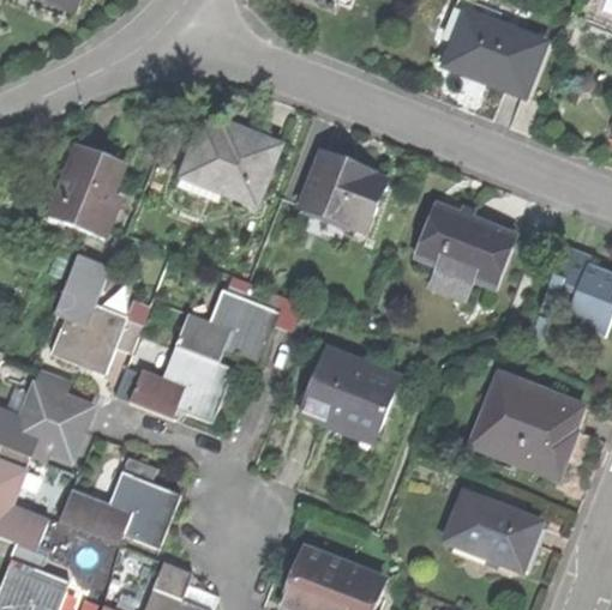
[(49,0),(75,10),(78,0),(49,0)]
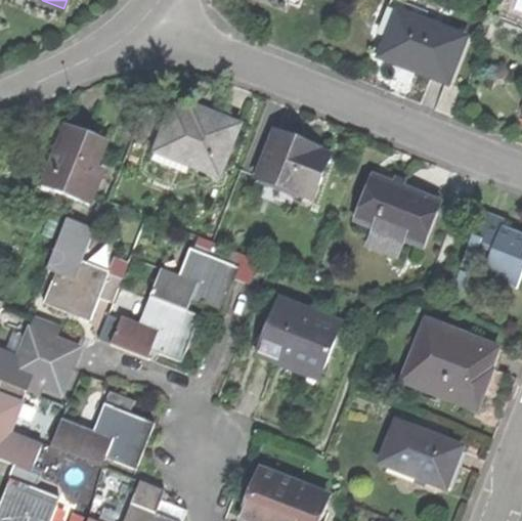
[(397,8),(380,54),(412,67),(447,81),(466,35),(397,8)]
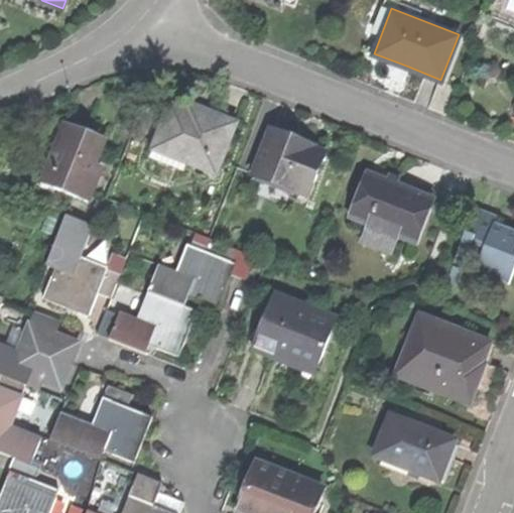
[(184,107),(168,101),(151,146),(215,169),(234,119),(199,106),(197,112),(184,107)]
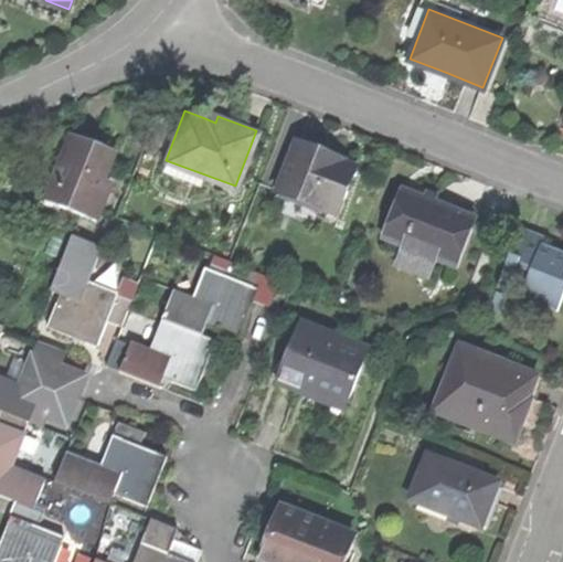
[(61,155),(51,182),(64,187),(57,204),(96,218),(107,187),(101,184),(114,147),(68,131),(61,155)]
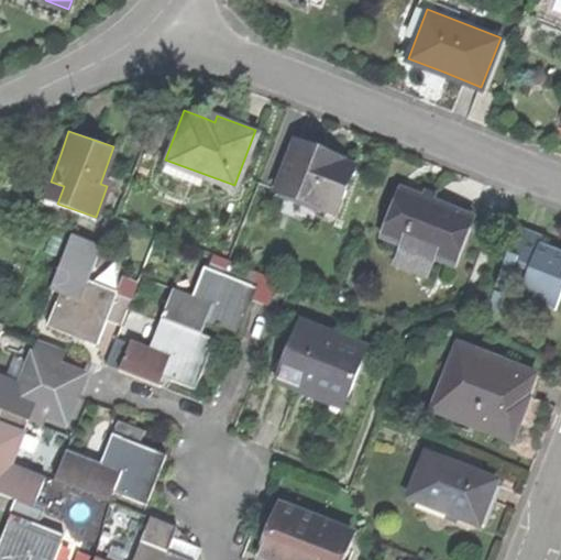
[(318,149),(292,139),(274,187),(337,210),(344,188),(341,186),(351,161),(318,149)]
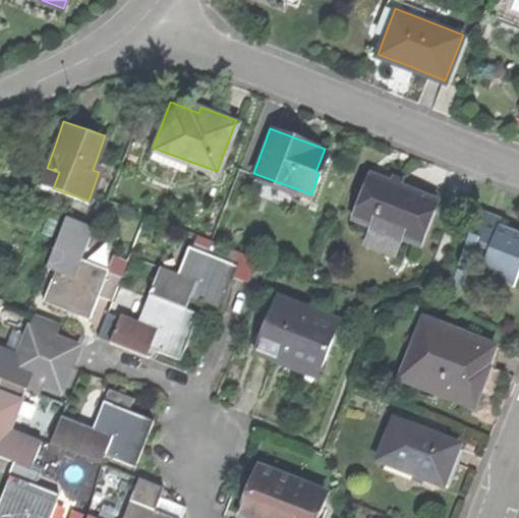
[(398,182),(369,172),(353,216),(371,222),(368,230),(400,241),(402,234),(419,241),(436,196),(398,182)]
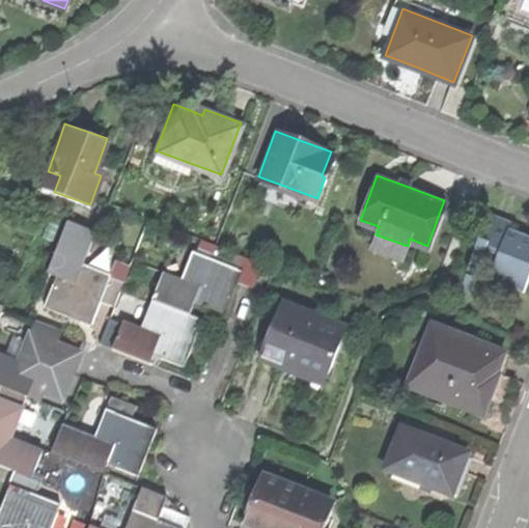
[(476,234),(469,253),(491,261),(488,272),(523,285),(528,268),(528,234),(508,227),(511,218),(500,214),(490,210),(479,235),(476,234)]
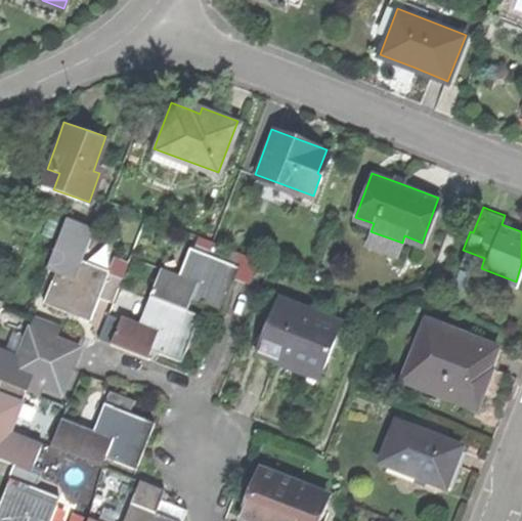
[(74,313),(89,319),(98,296),(109,268),(99,265),(80,258),(93,225),(64,214),(44,266),(54,270),(42,302),(74,313)]
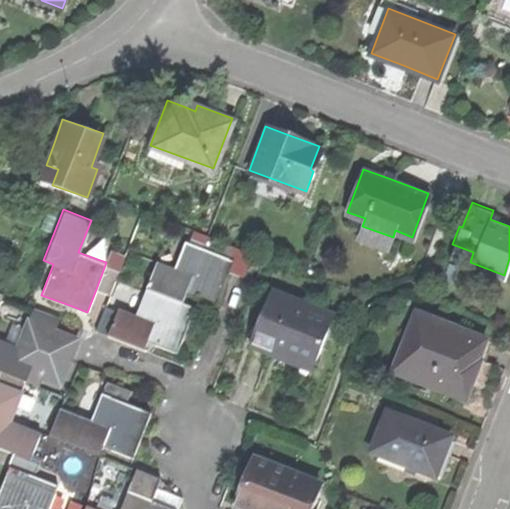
[(207,233),(202,248),(226,257),(232,243),(207,233)]
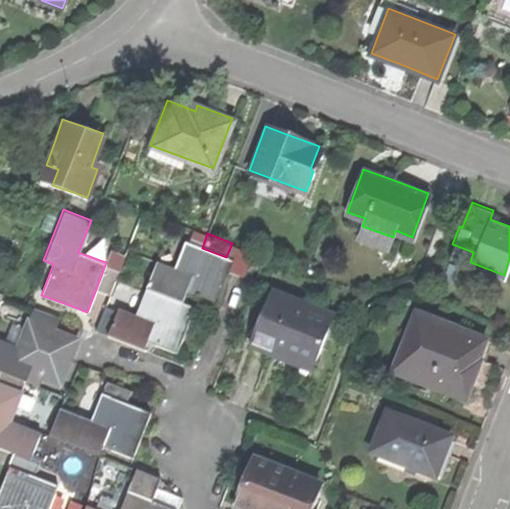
[(145,287),(181,301),(184,292),(203,300),(216,305),(233,259),(226,257),(202,248),(183,240),(173,267),(155,260),(145,287)]
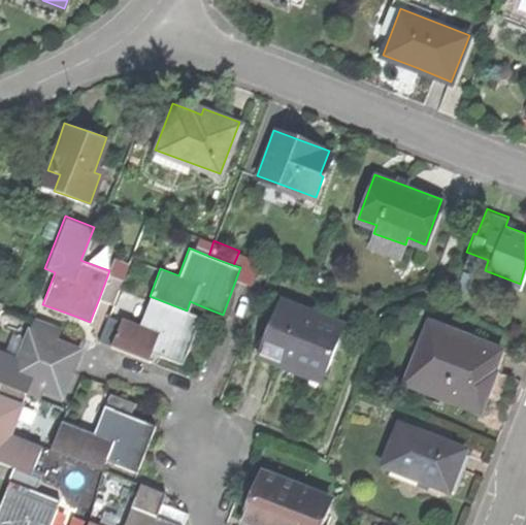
[(104,259),(100,267),(109,270),(112,262),(104,259)]
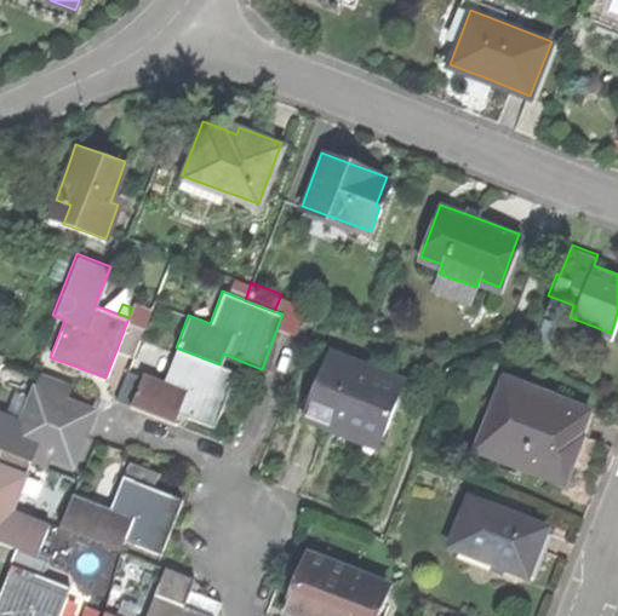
[(132,308),(129,317),(143,323),(148,314),(132,308)]
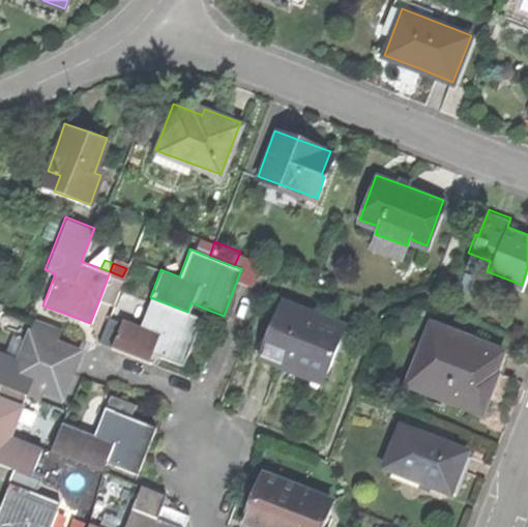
[(457,284),(469,288),(474,273),(463,269),(457,284)]
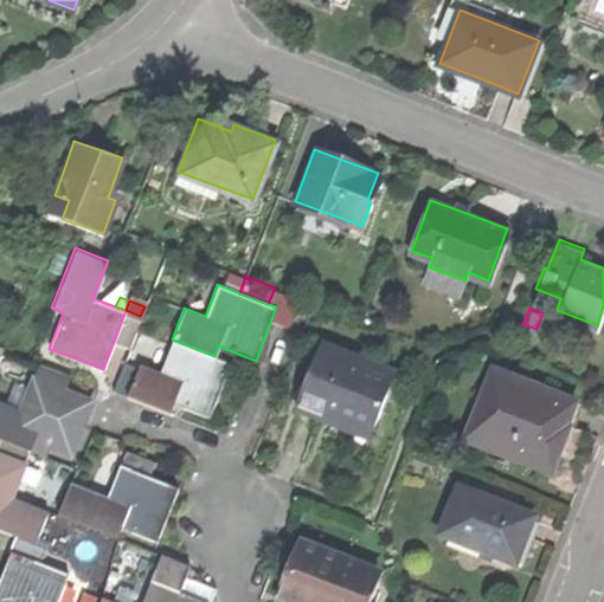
[(140,316),(126,310),(114,342),(128,348),(140,316)]
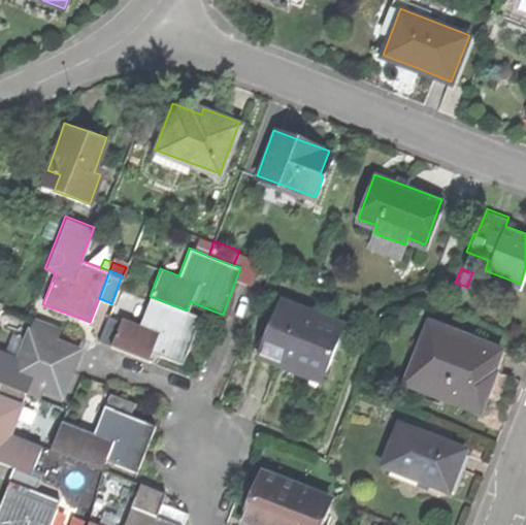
[(200,316),(187,310),(150,296),(139,325),(121,318),(120,322),(110,346),(148,359),(151,350),(168,356),(183,362),(200,316)]
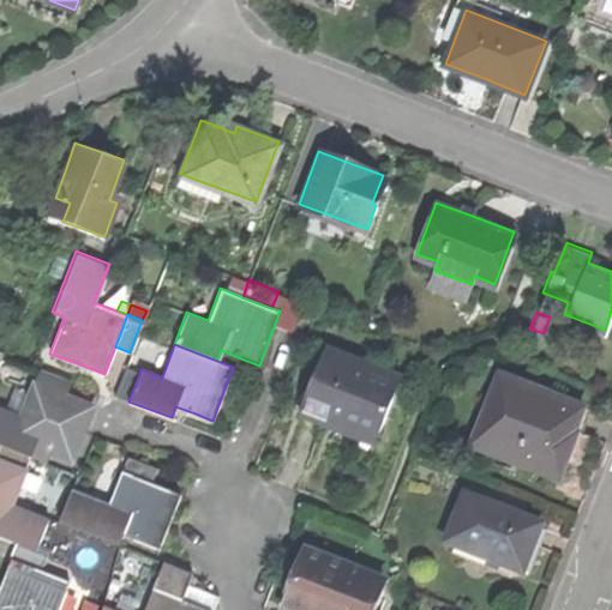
[(312,416),(323,420),(328,409),(378,428),(399,373),(324,345),(299,411),(312,416)]
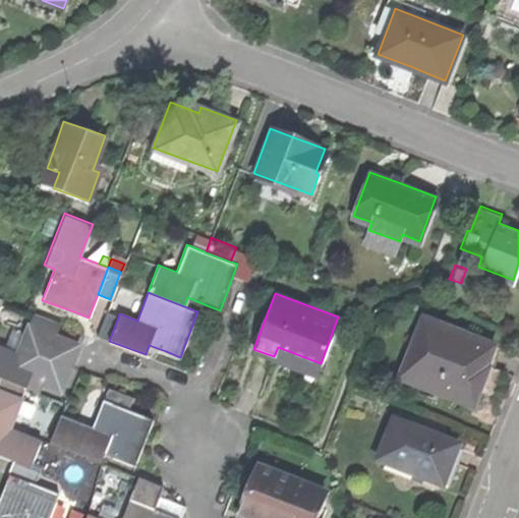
[(35,311),(30,327),(54,336),(60,321),(35,311)]
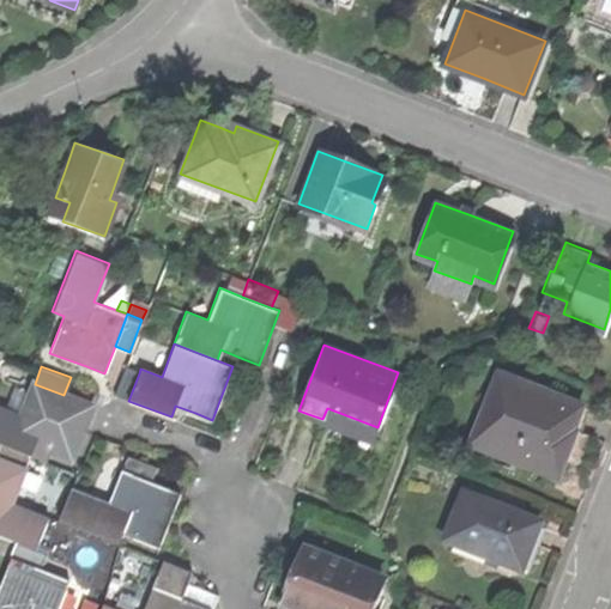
[(113,395),(128,401),(139,373),(123,367),(113,395)]
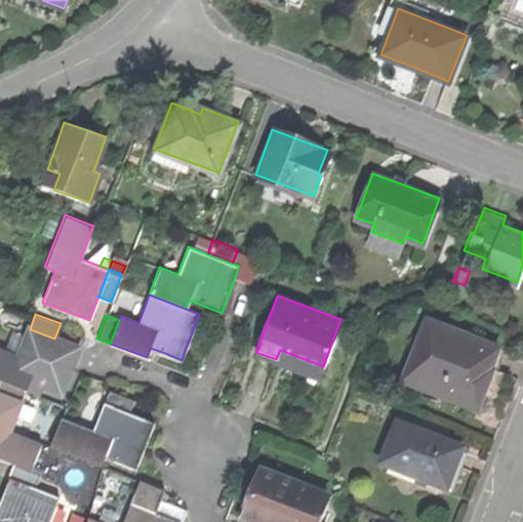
[(498,343),(425,316),(402,377),(476,404),(487,374),(498,343)]
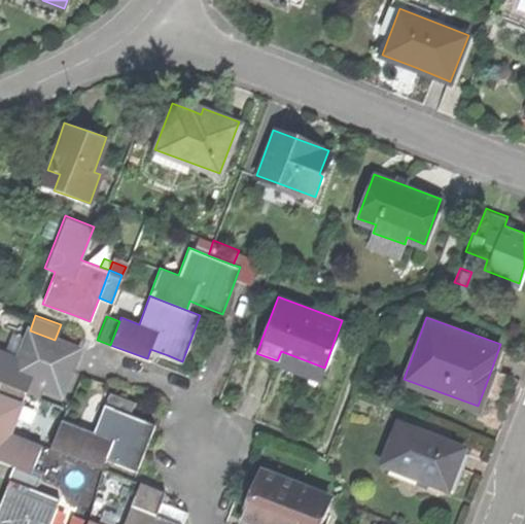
[(30,330),(28,329),(18,356),(0,350),(0,381),(23,390),(26,391),(29,383),(61,394),(72,363),(78,348),(55,340),(30,330)]
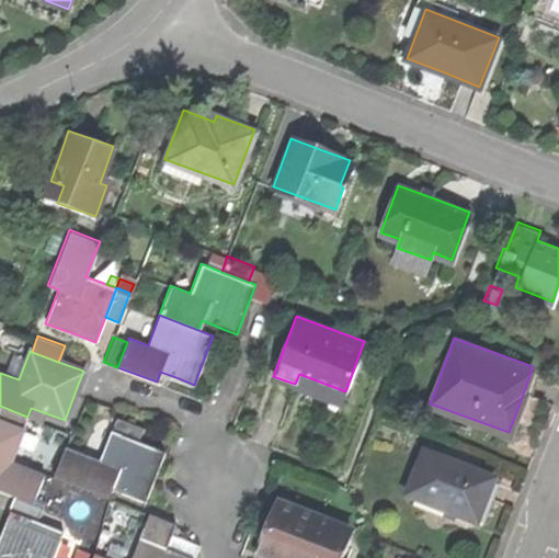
[(341,401),(345,391),(299,374),(295,384),(301,387),(341,401)]
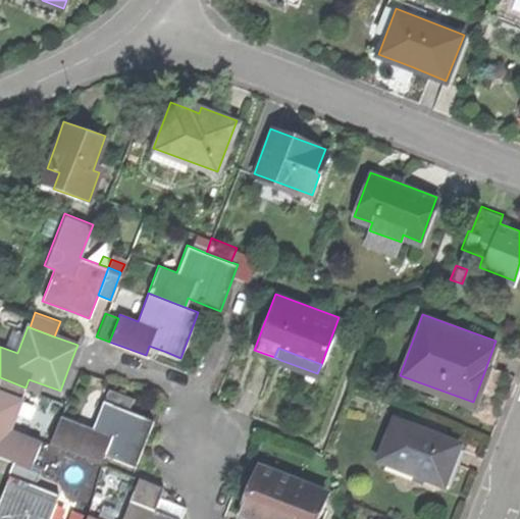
[(313,384),(317,373),(280,360),(276,370),(313,384)]
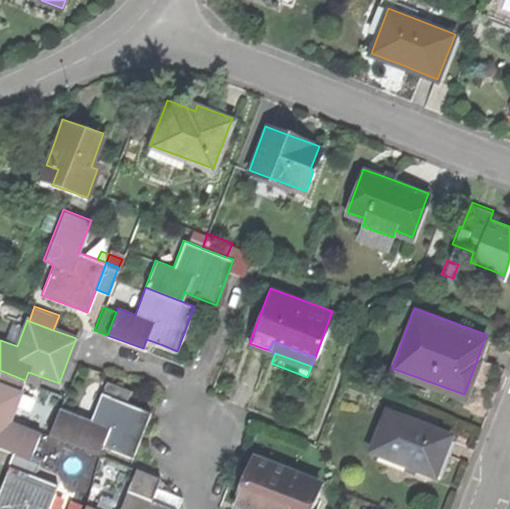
[(7,418),(22,379),(0,370),(0,446),(13,451),(29,457),(39,430),(7,418)]
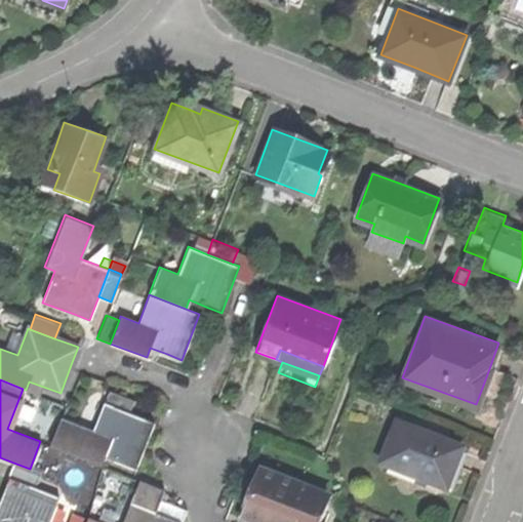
[(110,390),(105,402),(129,411),(134,398),(110,390)]
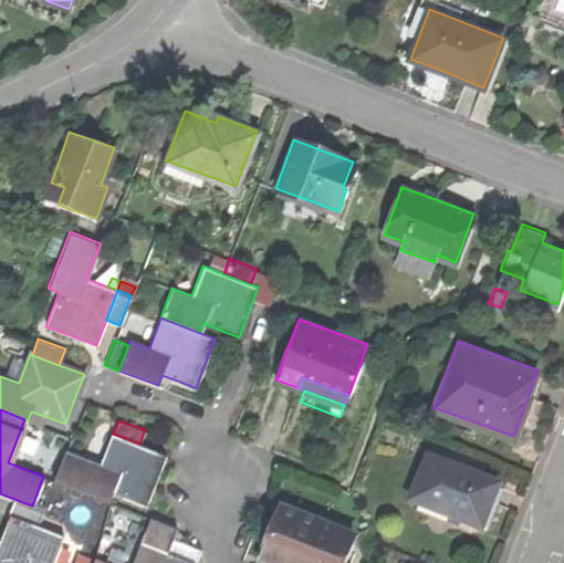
[(139,444),(113,434),(102,464),(65,450),(55,478),(112,499),(115,490),(148,502),(166,454),(150,448),(139,444)]
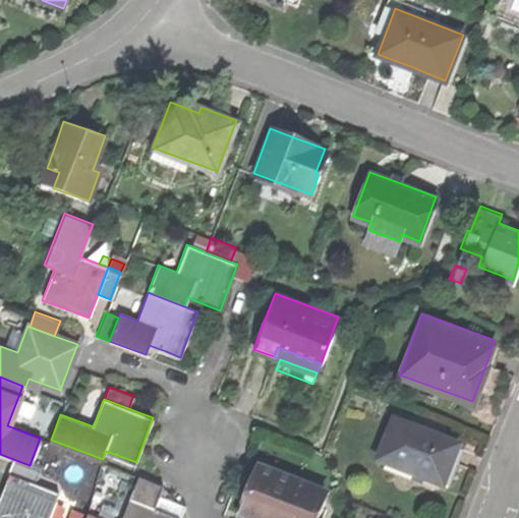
[(457,439),(393,414),(377,456),(441,481),(449,460),(457,439)]
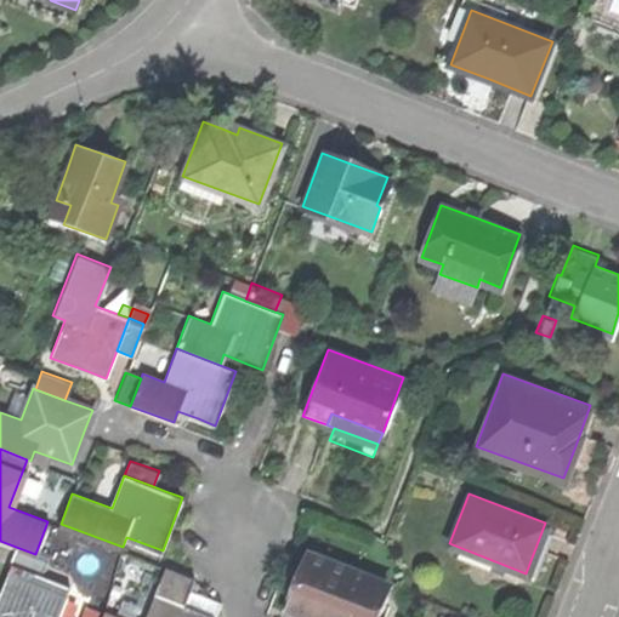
[(45,558),(35,554),(16,547),(9,564),(39,575),(45,558)]
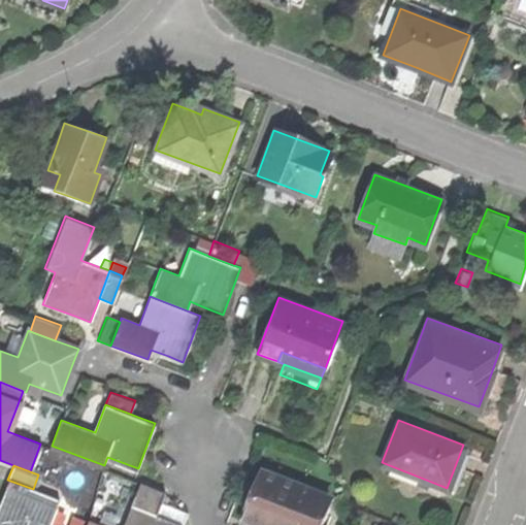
[(320,524),(331,497),(264,470),(244,520),(257,524),(320,524)]
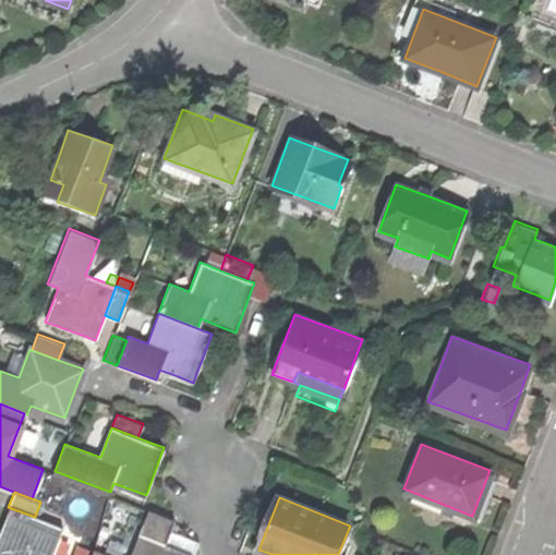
[(49,554),(61,527),(35,517),(8,507),(0,528),(0,554),(49,554)]
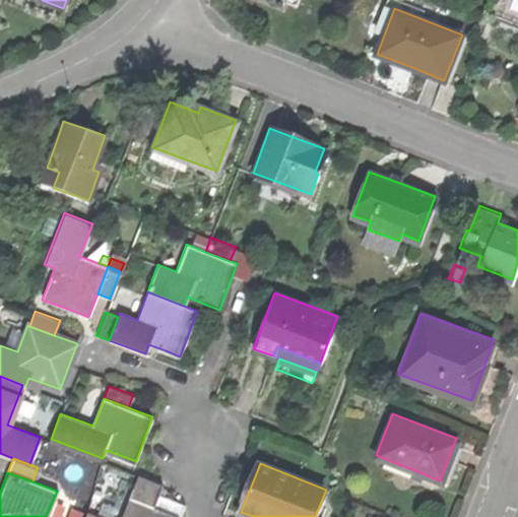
[(139,473),(130,497),(180,515),(185,502),(173,497),(160,493),(164,482),(139,473)]
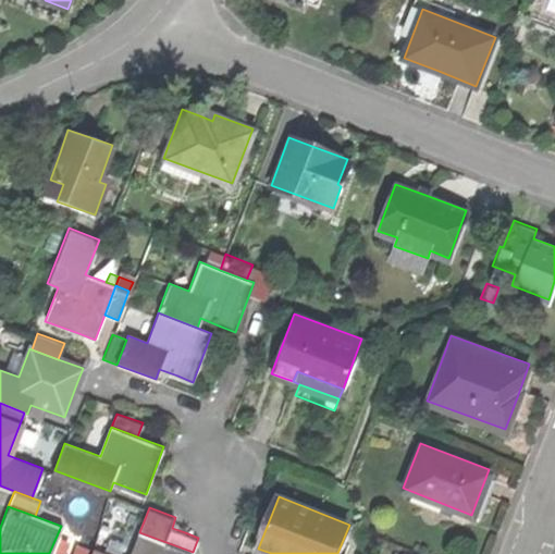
[(192,553),(193,552),(139,532),(131,553),(108,553),(94,549),(91,553),(192,553)]
